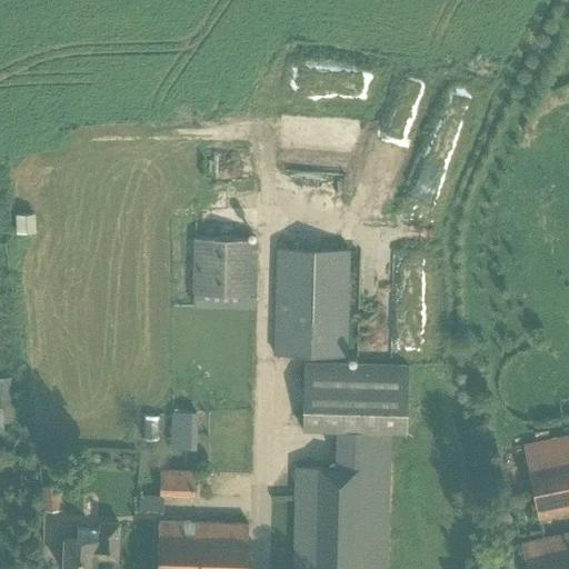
[(15,235),(33,233),(32,212),(13,213),(15,235)]
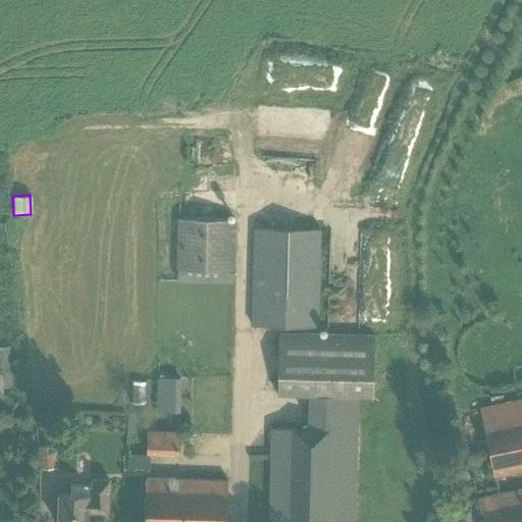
[(176,219),(175,269),(192,270),(192,280),(196,280),(233,281),(235,220),(176,219)]
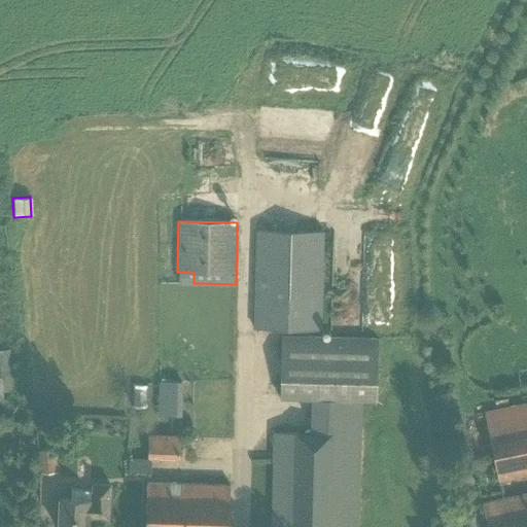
[(252,327),(320,328),(322,232),(253,230),(252,327)]
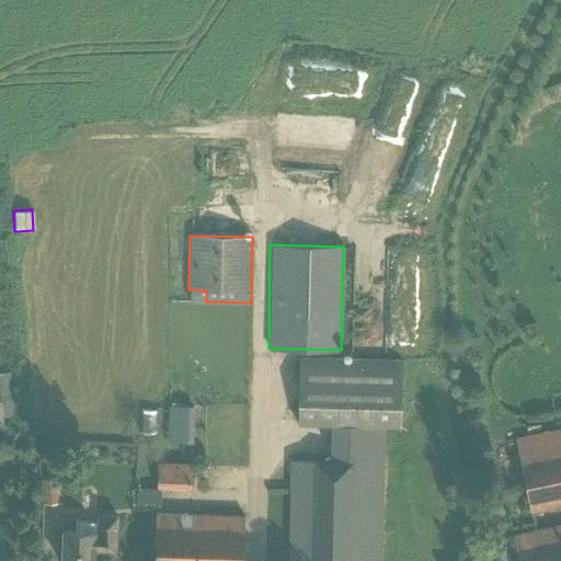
[(292,462),(289,553),(288,560),(380,560),(386,425),(399,425),(401,362),(300,358),(298,423),(332,425),(331,464),(292,462)]
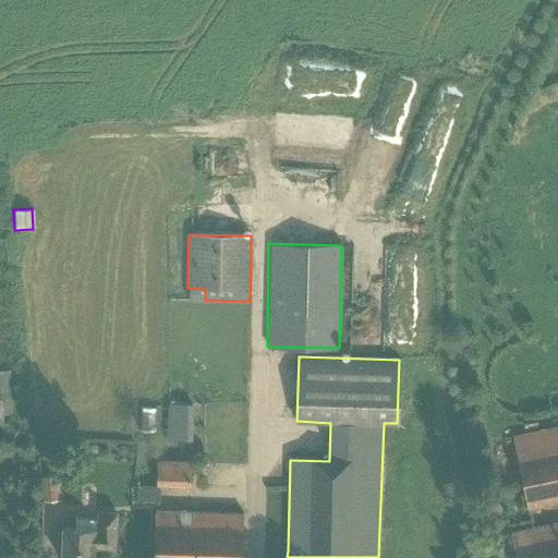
[(191,440),(192,404),(168,404),(167,440),(191,440)]
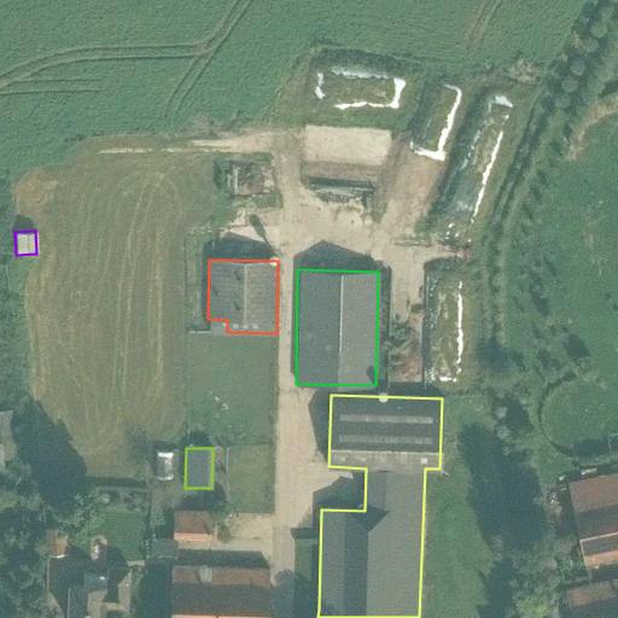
[(617,473),(565,485),(583,565),(617,557),(617,473)]
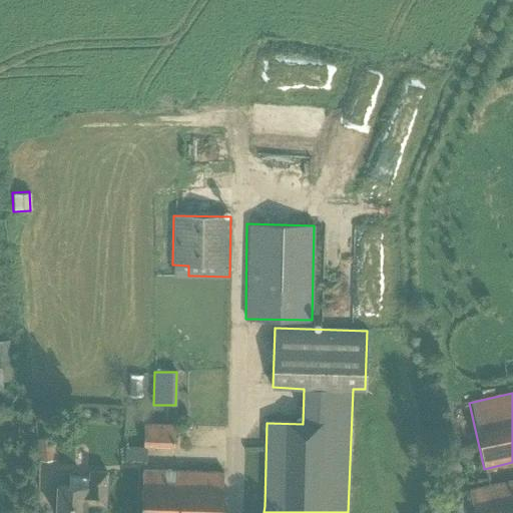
[(126,447),(125,460),(147,461),(148,447),(174,448),(175,424),(144,424),(144,447),(126,447)]
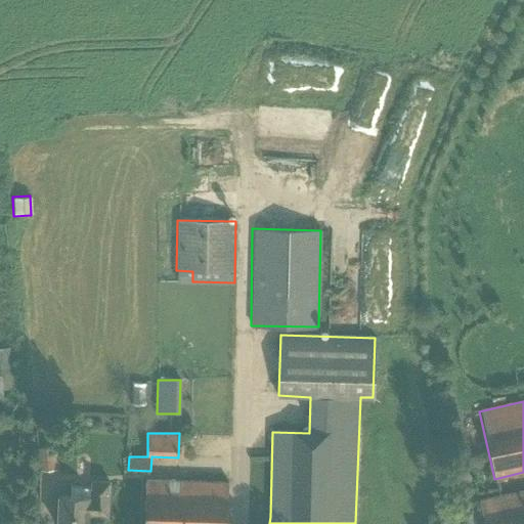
[(107,516),(108,495),(108,486),(108,481),(91,480),(91,487),(71,486),(70,498),(58,497),(58,509),(56,523),(87,523),(88,515),(107,516)]
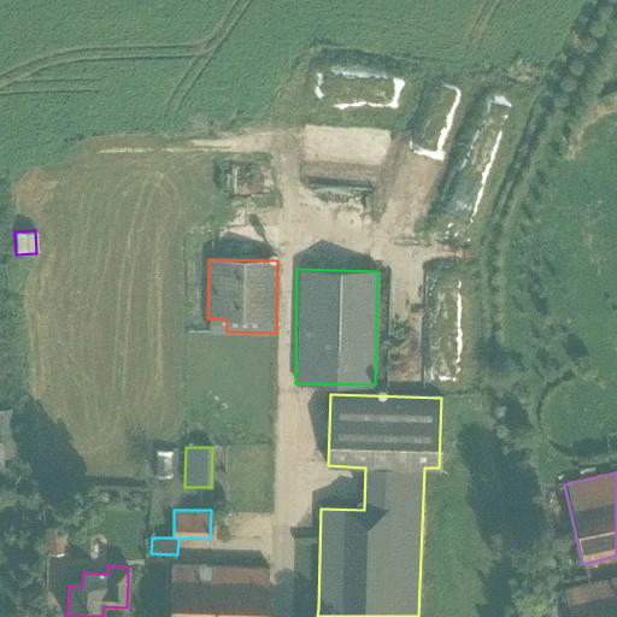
[(170,571),(170,609),(170,616),(266,616),(266,570),(170,571)]
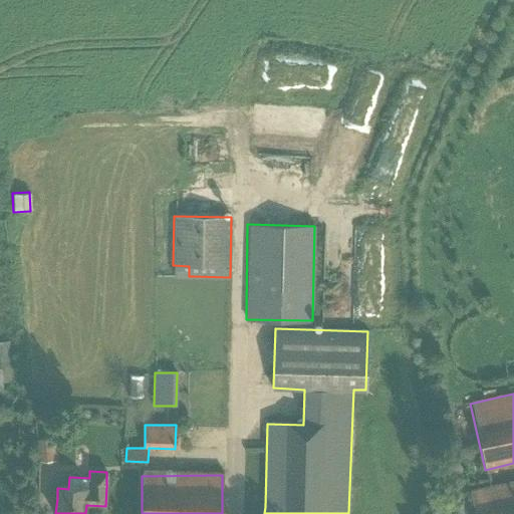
[(513,513),(513,481),(470,491),(474,513),(513,513)]
